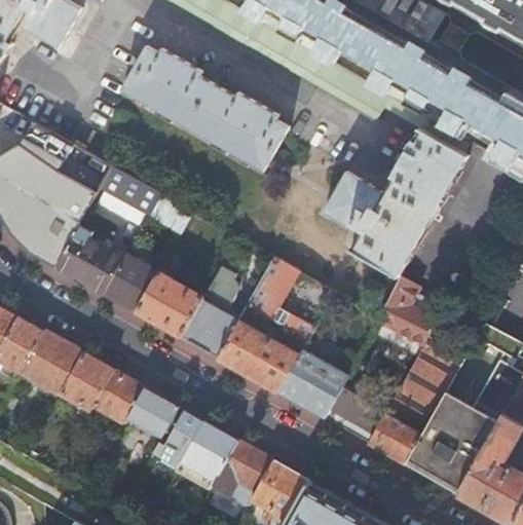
[(0,67),(23,28),(60,48),(81,8),(67,0),(0,0),(0,67)]
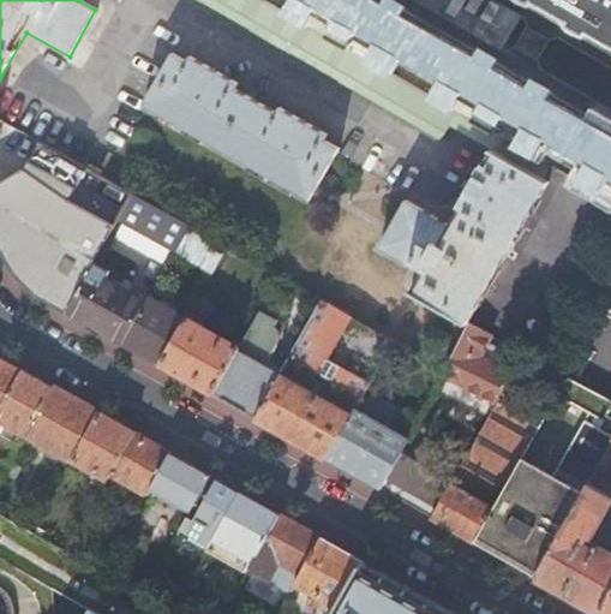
[(197,0),(437,139),(438,139),(453,147),(467,121),(457,117),(451,113),(427,99),(389,77),(365,63),(357,58),(312,31),(306,28),(282,15),(256,0),(197,0)]
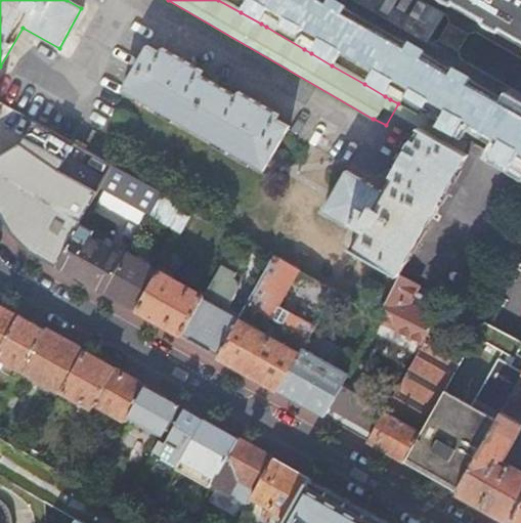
[(520,114),(322,0),(247,0),(241,12),(261,24),(266,14),(271,17),(266,27),(304,49),(310,40),(316,43),(311,53),(332,66),(340,51),(373,70),(364,84),(385,96),(391,86),(396,89),(390,99),(398,103),(429,121),(435,112),(440,115),(435,125),(456,137),(464,123),(496,141),(488,156),(509,168),(515,158),(520,161),(515,171),(520,174),(520,114)]
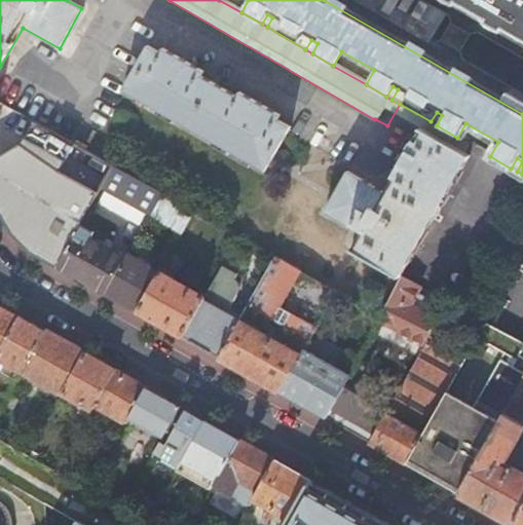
[(522,0),(449,0),(522,42),(522,0)]
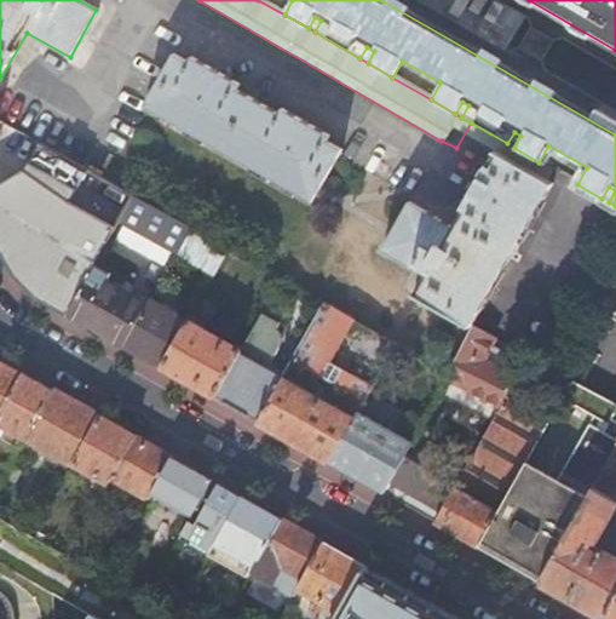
[(537,57),(546,43),(530,33),(520,47),(537,57)]
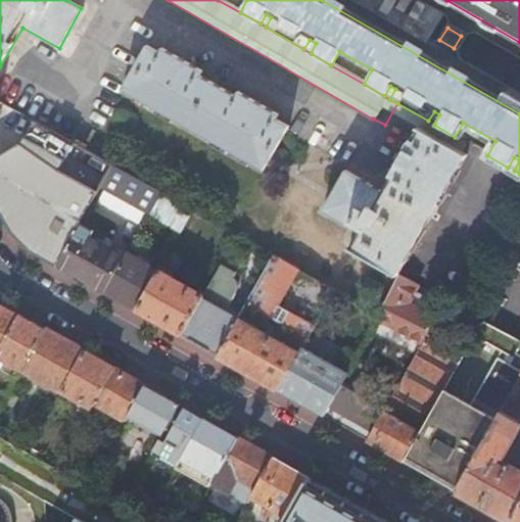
[(145,45),(120,89),(261,171),(286,127),(274,120),(277,115),(235,93),(233,96),(197,76),(200,73),(159,49),(157,52),(145,45)]
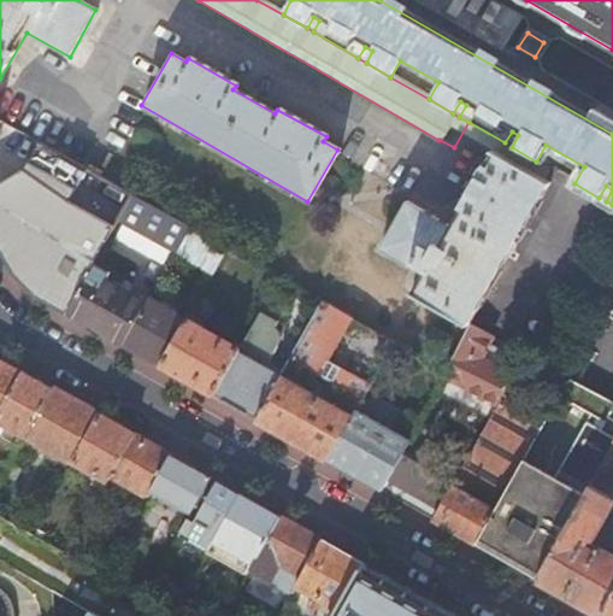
[(117,221),(122,211),(90,194),(100,179),(36,142),(19,171),(0,182),(0,253),(15,279),(30,292),(34,295),(64,314),(88,271),(117,221)]
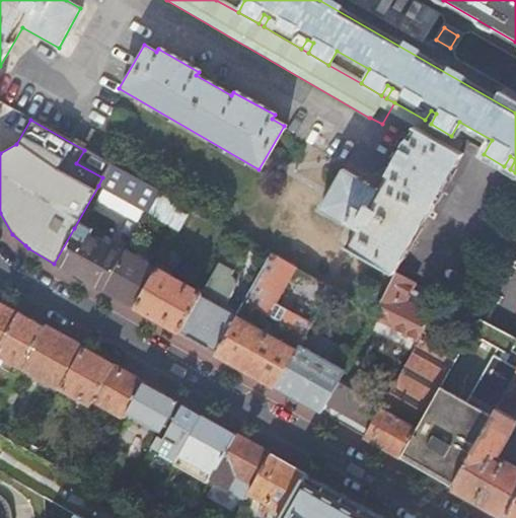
[(344,246),(391,275),(427,214),(460,155),(413,128),(376,191),(341,170),(318,208),(345,224),(343,227),(352,232),(344,246)]
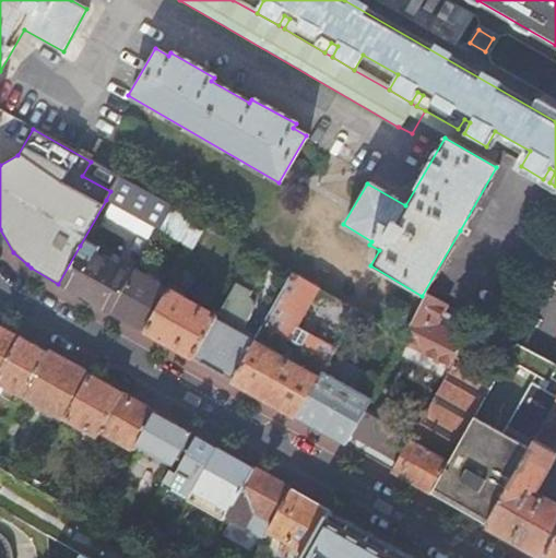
[(158,229),(170,206),(119,177),(110,191),(106,200),(158,229)]
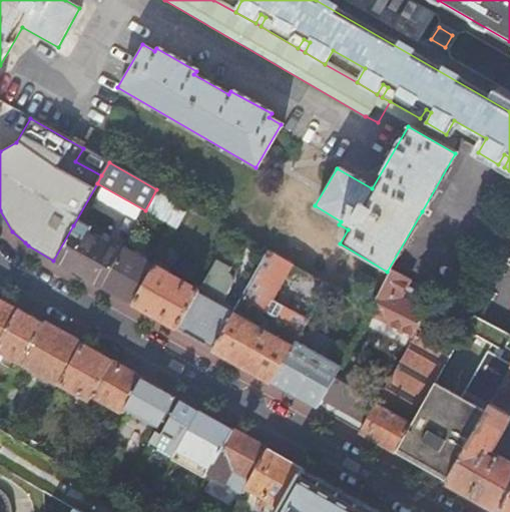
[(175,227),(187,206),(156,189),(145,210),(175,227)]
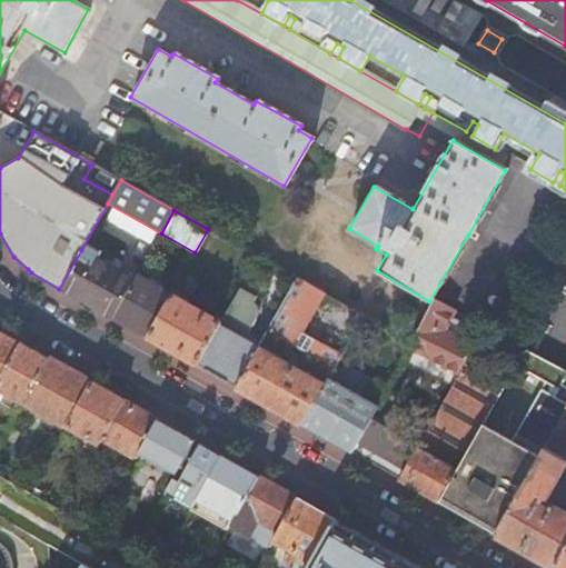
[(81,250),(59,289),(87,305),(112,319),(135,280),(81,250)]
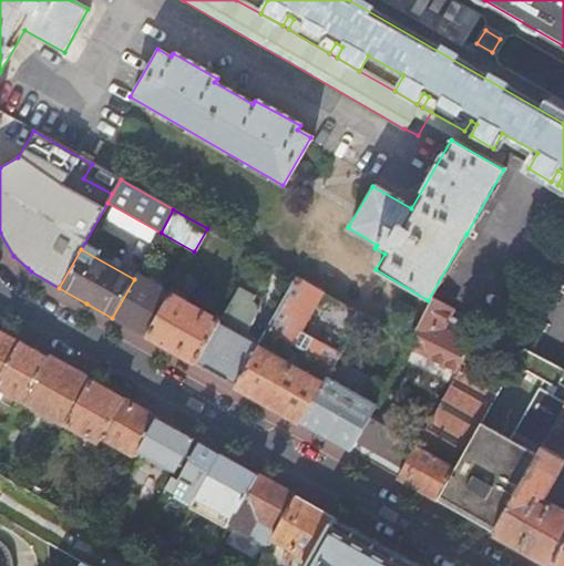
[(136,276),(134,279),(112,318),(116,320),(146,338),(171,295),(136,276)]
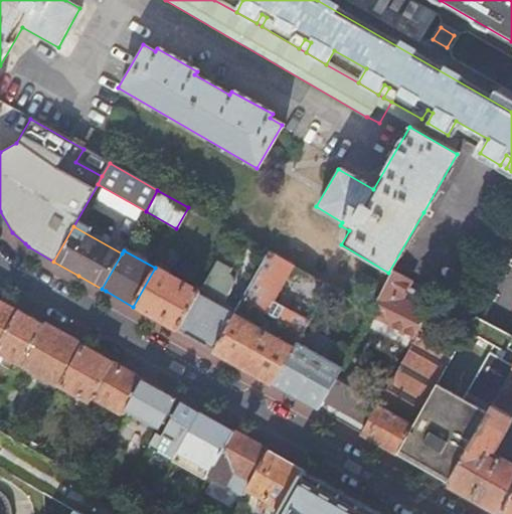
[(273,301),(292,267),(267,252),(233,312),(211,351),(218,354),(273,385),(296,345),(309,321),(273,301)]
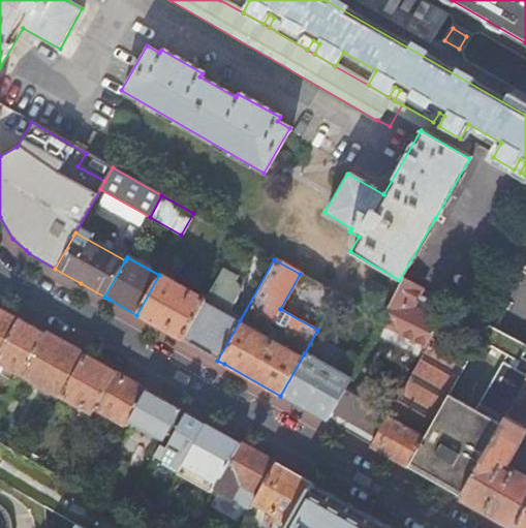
[(162,268),(159,275),(136,315),(142,318),(181,340),(204,300),(172,282),(175,275),(162,268)]
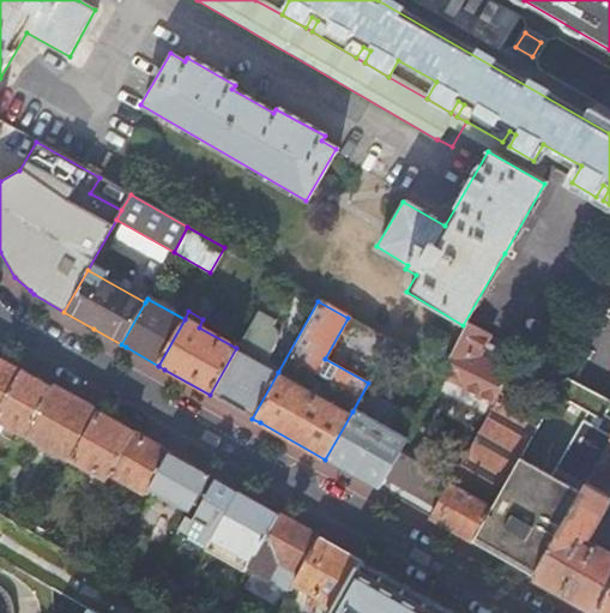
[(252,419),(278,372),(263,364),(273,343),(273,335),(269,330),(272,324),(255,314),(236,348),(210,395),(217,398),(252,419)]
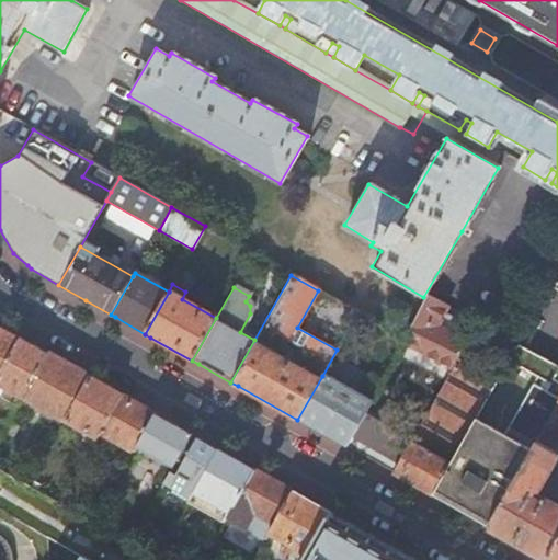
[(450,373),(459,354),(465,344),(435,329),(445,307),(425,296),(406,340),(403,342),(424,352),(421,357),(450,373)]
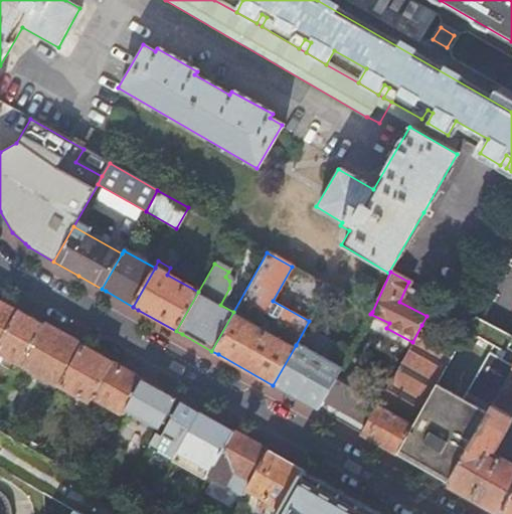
[(0,340),(17,310),(10,306),(0,301),(0,340)]
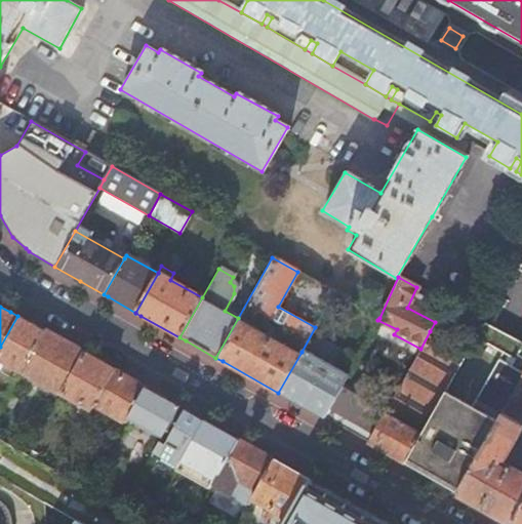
[(0,361),(17,371),(18,370),(41,330),(35,326),(17,316),(0,347),(0,361)]
